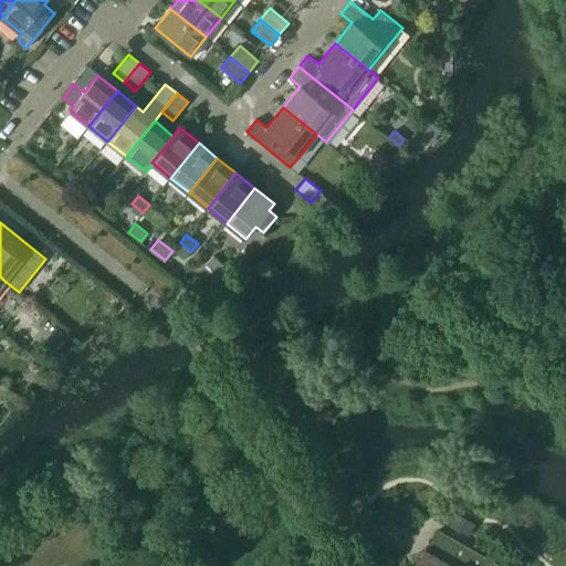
[(224,265),(213,255),(207,263),(218,272),(224,265)]
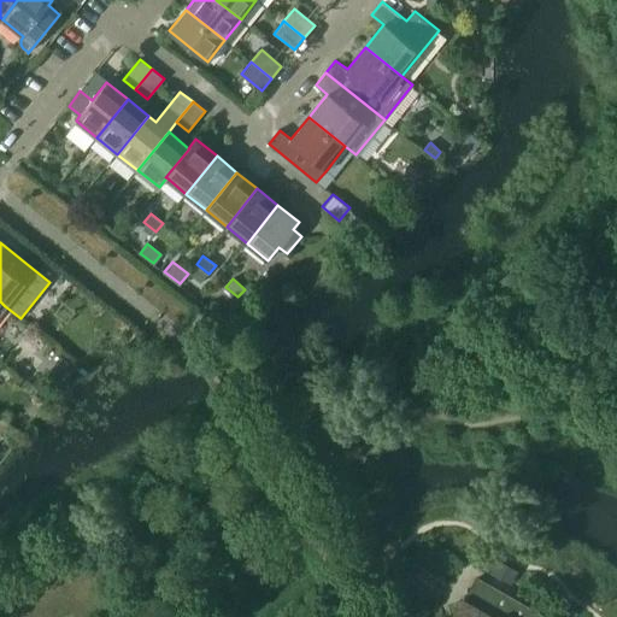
[(37,380),(33,385),(43,393),(48,388),(37,380)]
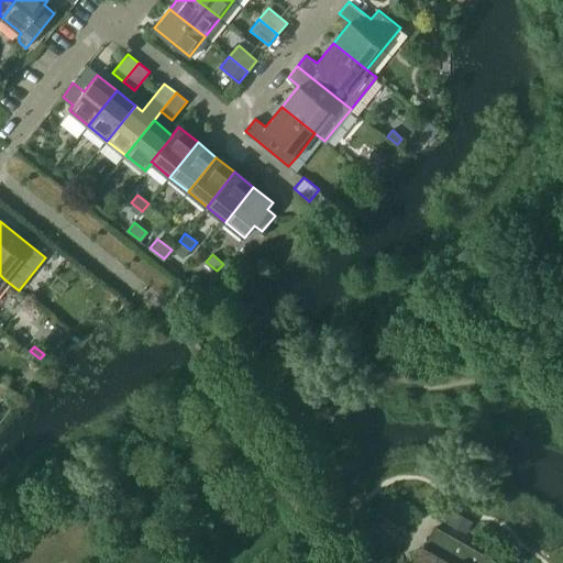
[(453,510),(446,522),(466,533),(473,521),(453,510)]
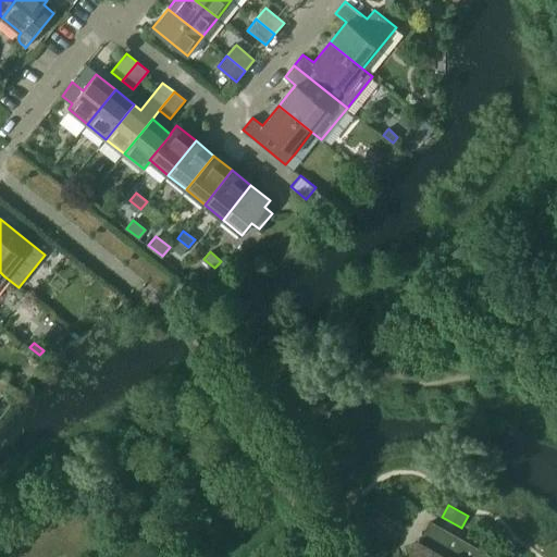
[(491,556),(430,522),(410,556),(491,556)]
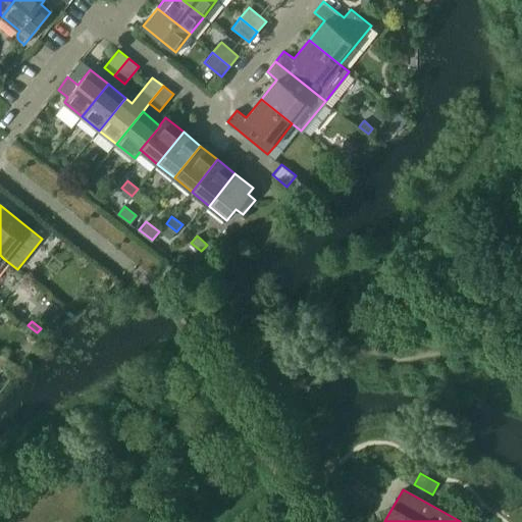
All buildings are outlined.
